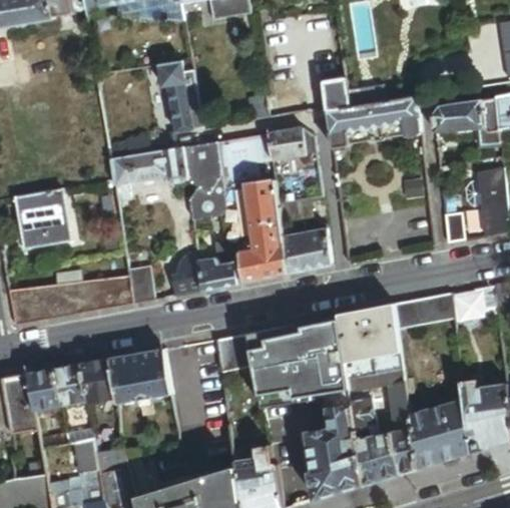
[(73,12),(70,0),(0,0),(0,26),(52,17),(52,16),(73,12)]
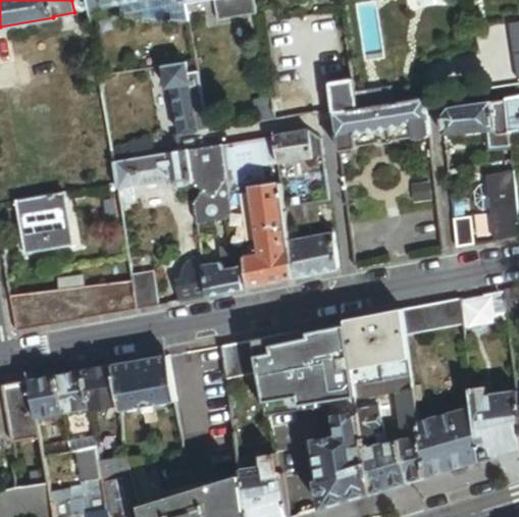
[(83,0),(85,9),(90,8),(120,2),(123,2),(133,0),(83,0)]
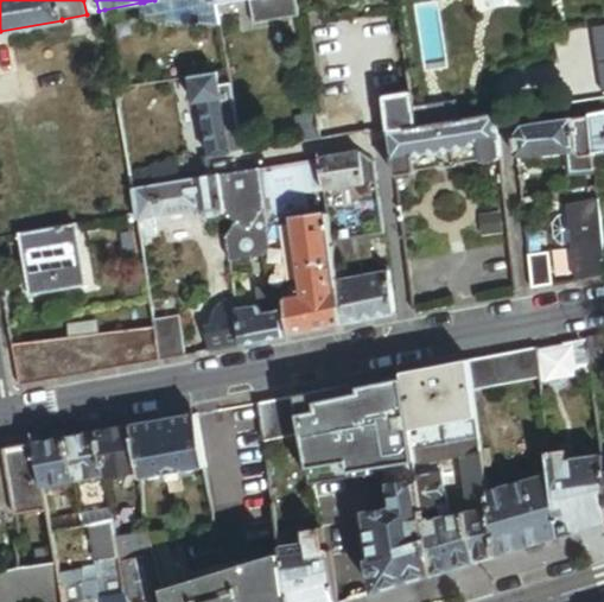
[(145,13),(164,10),(169,20),(216,24),(216,23),(214,12),(213,2),(211,0),(154,0),(144,2),(145,13)]
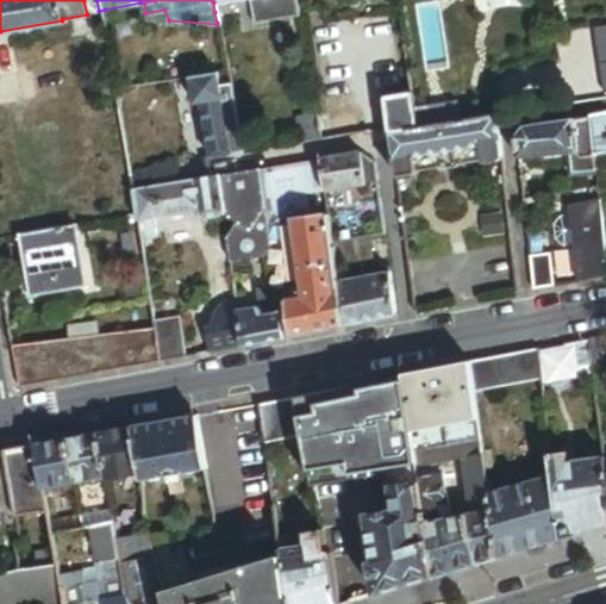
[(264,10),(263,0),(249,0),(252,19),(294,12),(293,5),(264,10)]
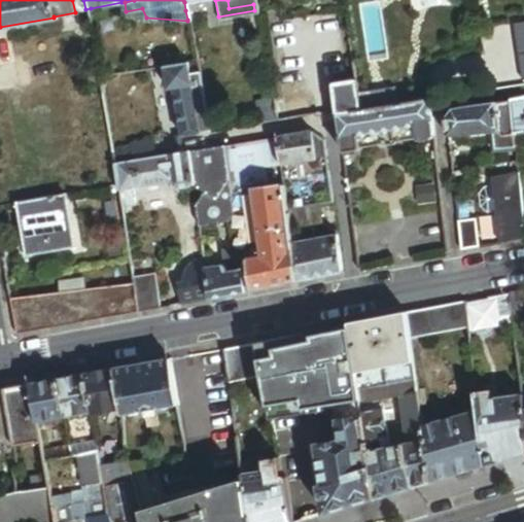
[(228,0),(229,8),(253,4),(252,0),(228,0)]
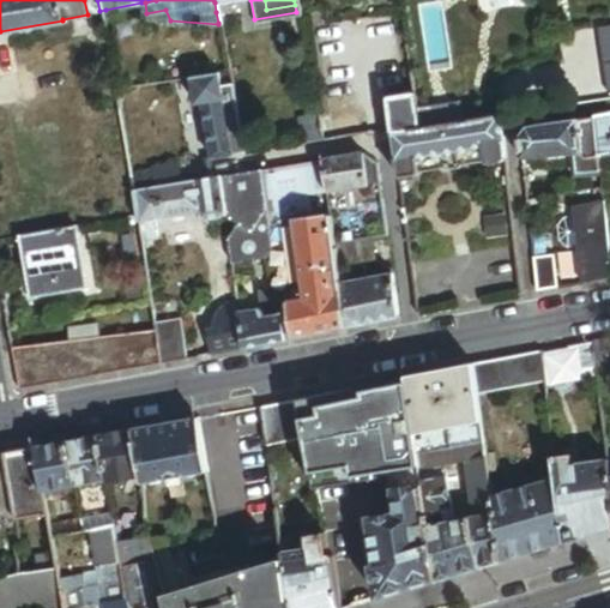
[(414,124),(458,116),(456,101),(432,104),(426,67),(405,70),(410,92),(414,124)]
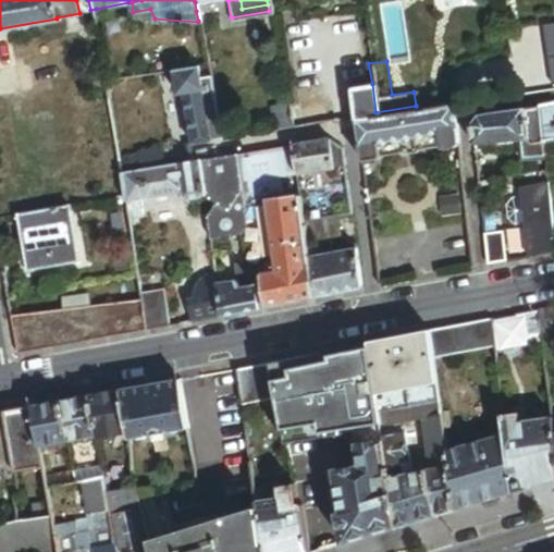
[(218,137),(204,64),(170,70),(174,93),(180,93),(184,113),(188,143),(218,137)]
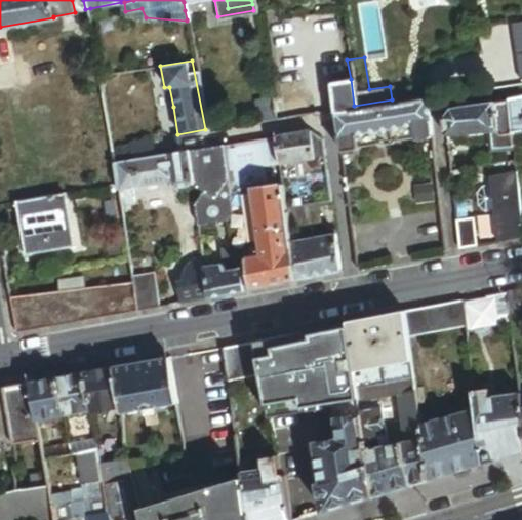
[(429,132),(424,96),(424,95),(419,95),(413,96),(392,100),(354,106),(351,79),(327,83),(336,149),(353,147),(355,144),(374,141),(377,144),(389,142),(391,138),(410,135),(412,137),(426,136),(429,132)]
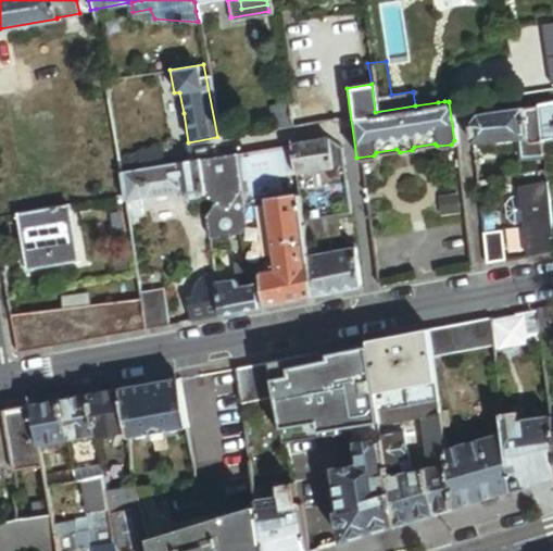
[(179,92),(174,92),(178,114),(184,113),(179,92)]
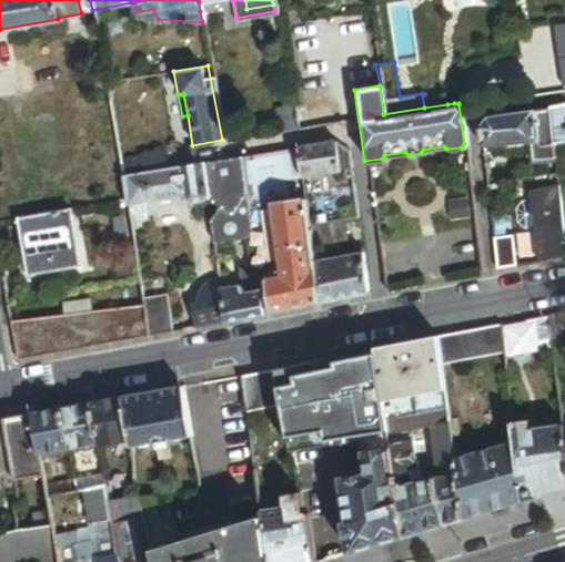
[(295,128),(331,122),(328,99),(291,104),(293,115),(295,128)]
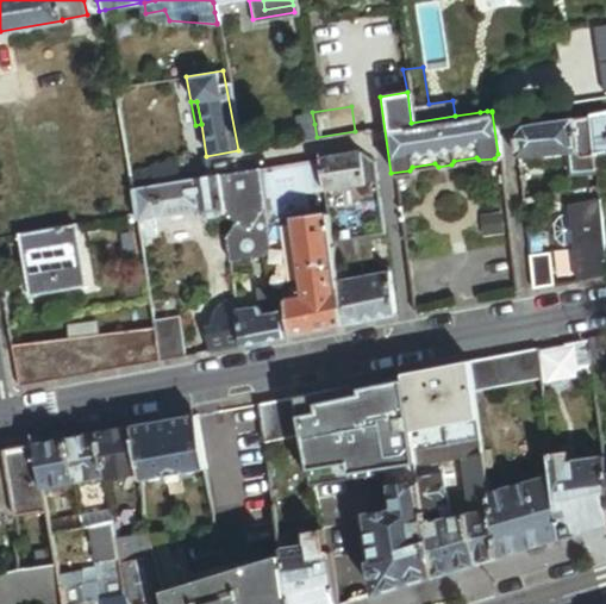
[(591,149),(604,147),(599,110),(587,112),(591,147),(591,149)]
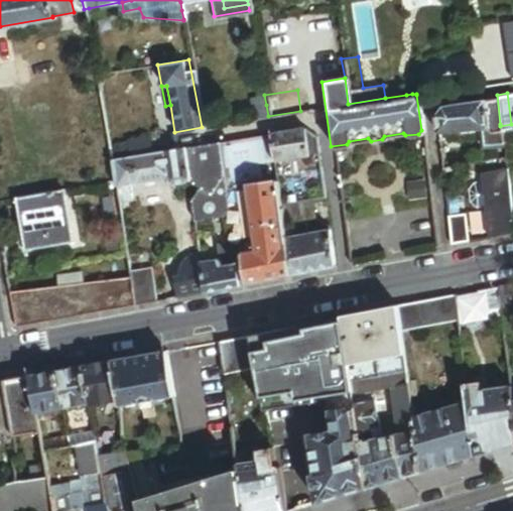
[(500,124),(497,95),(442,103),(433,114),(435,132),(481,126),(500,124)]
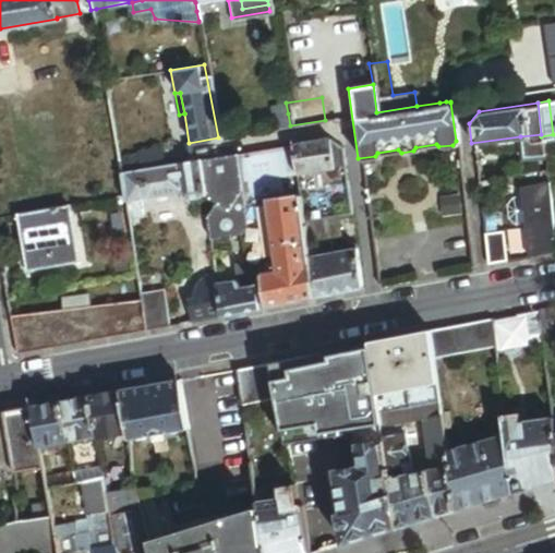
[(219,137),(290,125),(288,113),(217,123),(219,137)]
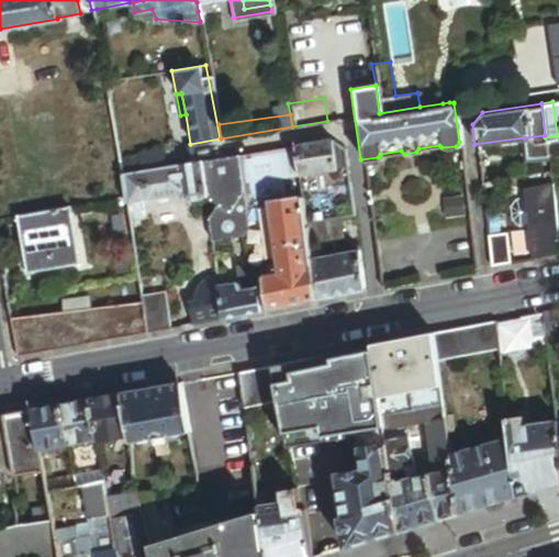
[(112,134),(114,149),(122,148),(123,142),(121,132),(112,134)]
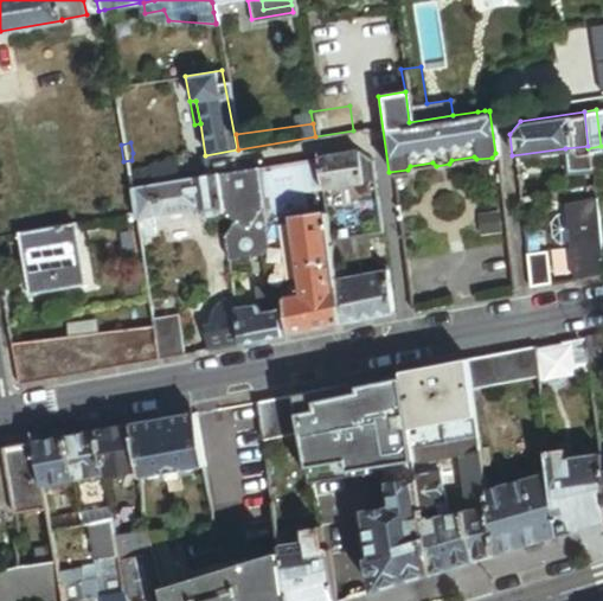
[(359,180),(371,179),(366,146),(314,155),(319,189),(359,181),(359,180)]
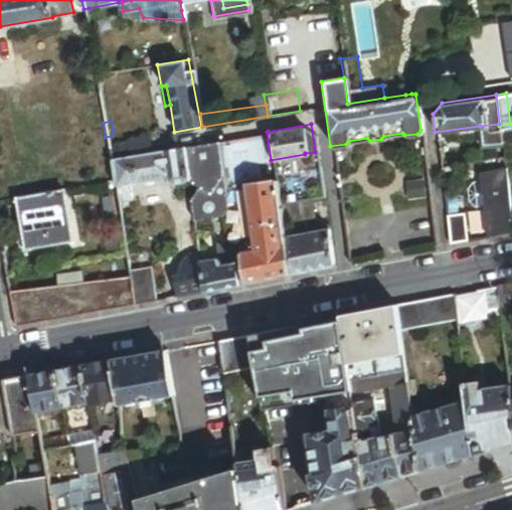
[(499,126),(499,124),(480,126),(481,141),(501,139),(499,126)]
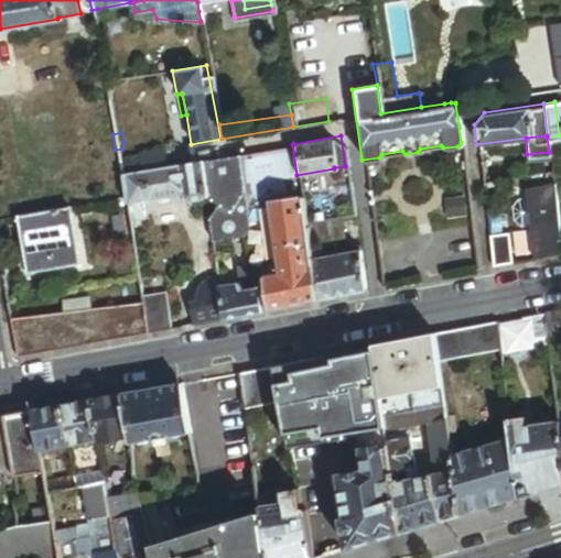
[(297,175),(292,144),(236,153),(244,204),(260,201),(259,197),(282,194),(280,177),(297,175)]
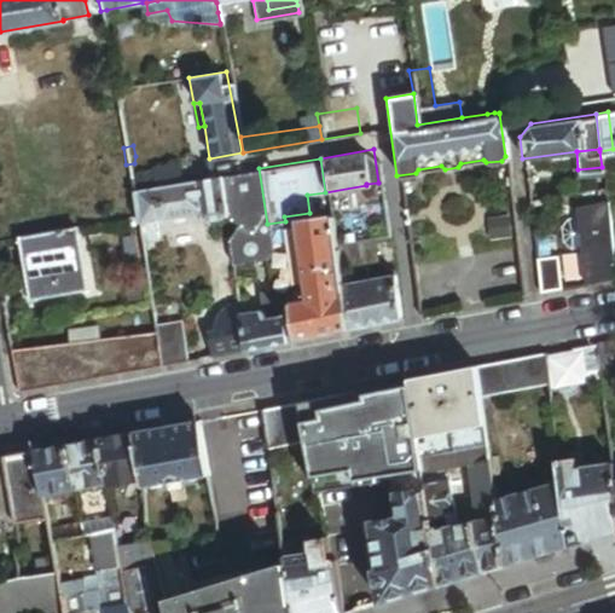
[(267,224),(259,168),(215,175),(220,212),(236,223),(225,240),(227,261),(272,255),(267,224)]
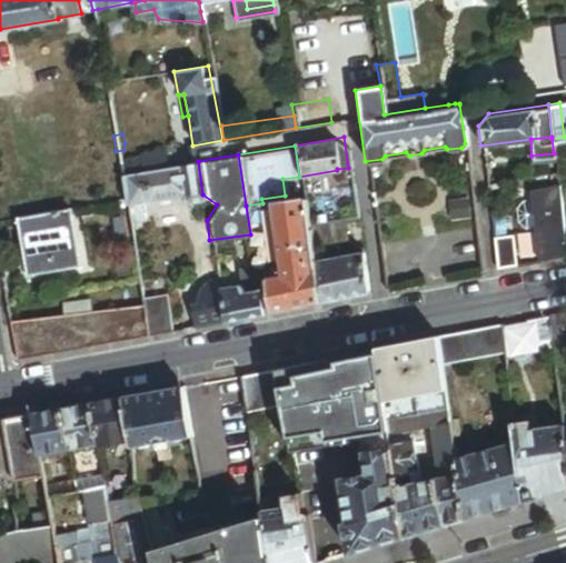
[(198,161),(119,176),(123,198),(123,202),(137,201),(156,198),(157,199),(182,194),(184,197),(188,202),(199,200),(202,194),(198,161)]
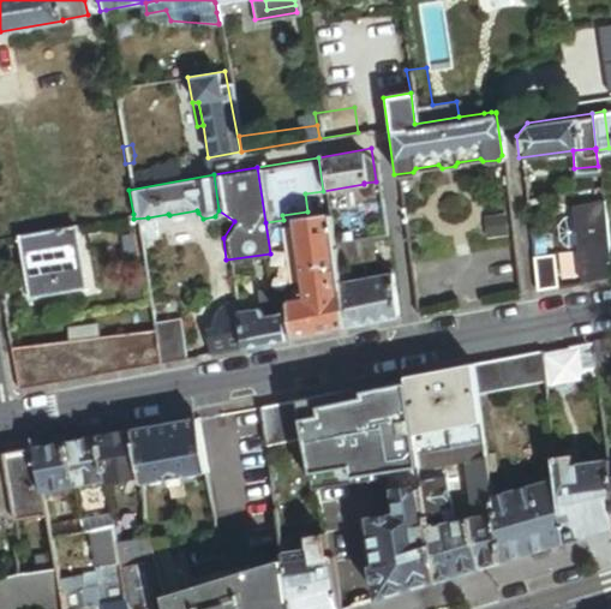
[(609,275),(600,199),(573,203),(574,213),(576,243),(580,280),(609,275)]
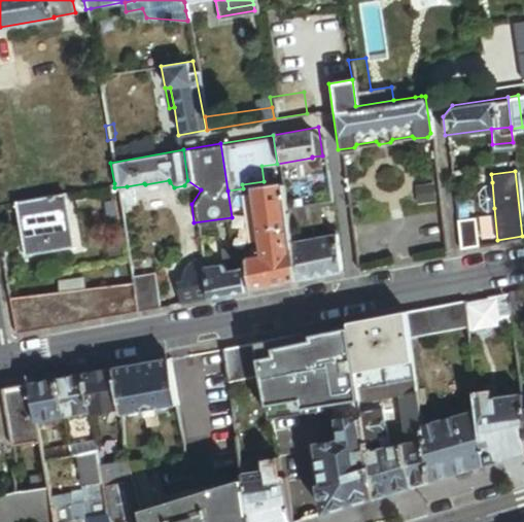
[(279,182),(278,176),(271,176),(272,184),(279,182)]
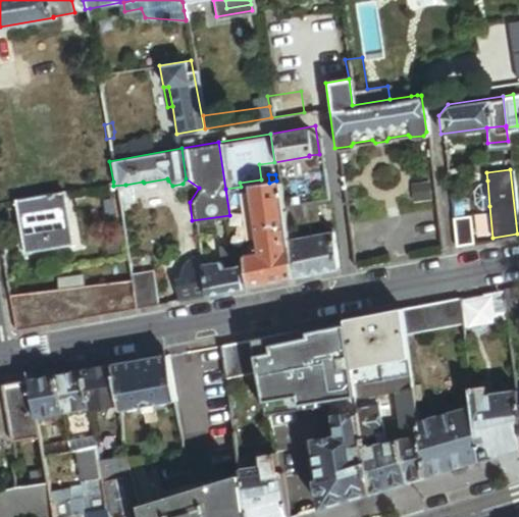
[(284,238),(282,224),(280,206),(276,181),(269,183),(241,187),(225,189),(229,215),(234,243),(239,242),(242,264),(245,287),(290,276),(284,238)]
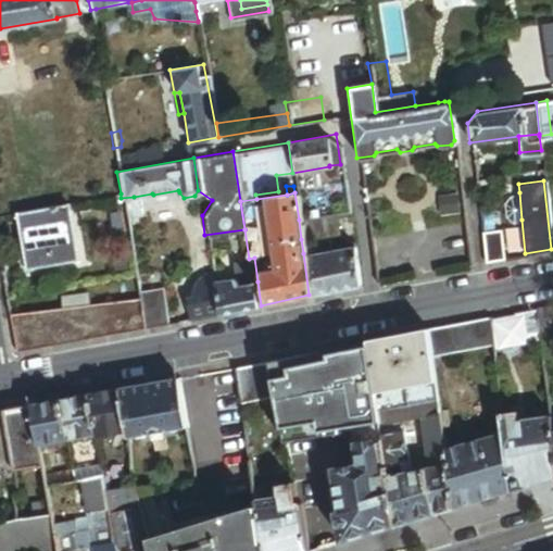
[(522,220),(519,192),(511,192),(504,200),(505,214),(514,221),(522,220)]
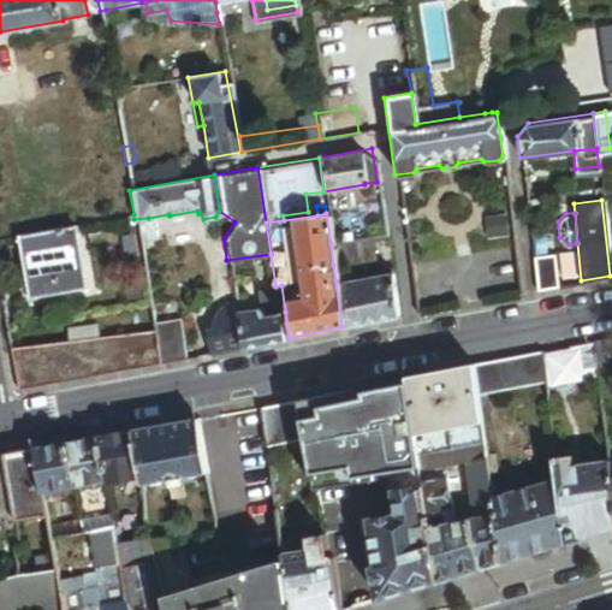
[(150,238),(148,218),(134,219),(137,241),(150,238)]
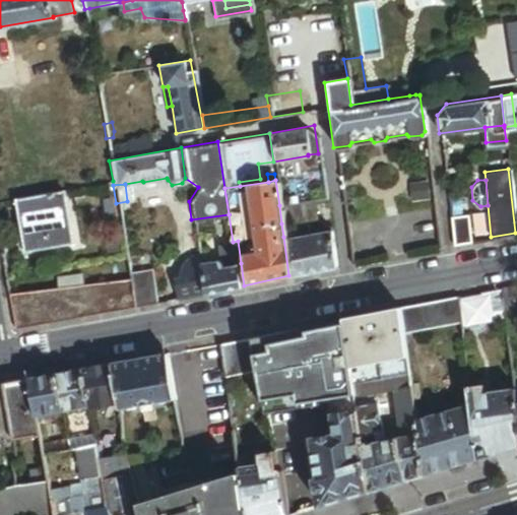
[(61,190),(15,199),(24,249),(69,241),(61,190)]
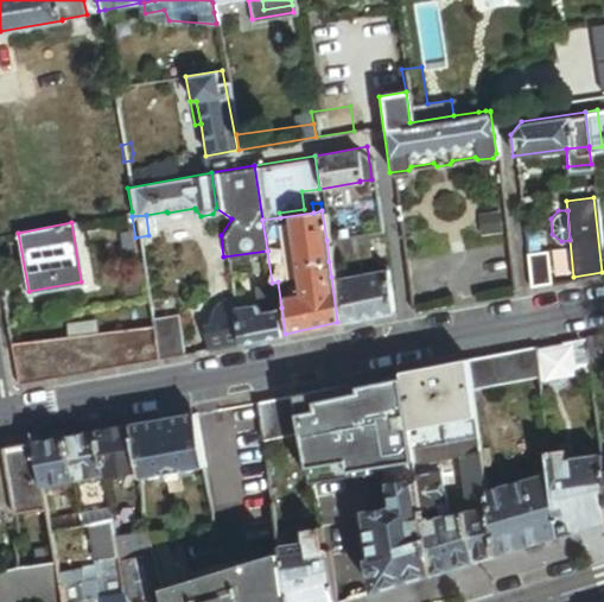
[(363,233),(339,236),(343,259),(367,254),(363,233)]
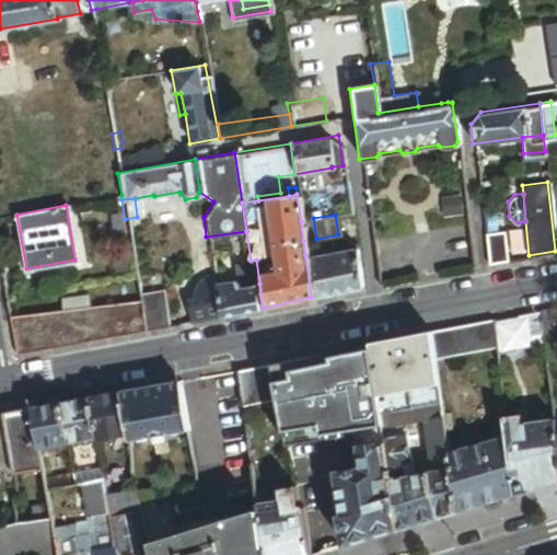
[(316,239),(313,218),(301,221),(303,241),(316,239)]
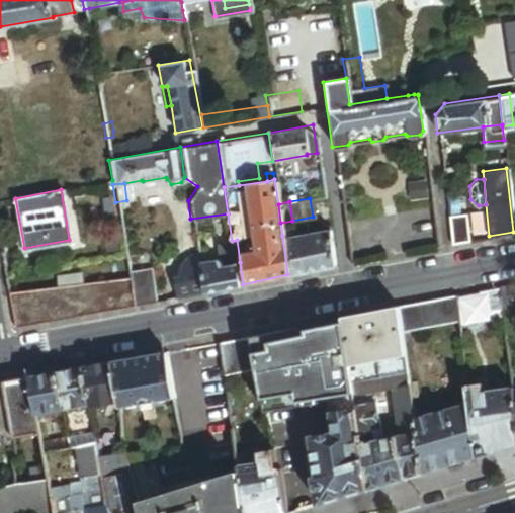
[(463,214),(446,216),(449,244),(466,241),(463,214)]
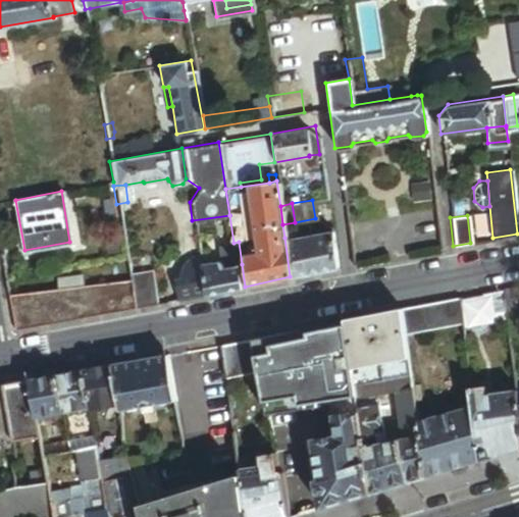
[(290,276),(335,268),(330,229),(284,238),(290,276)]
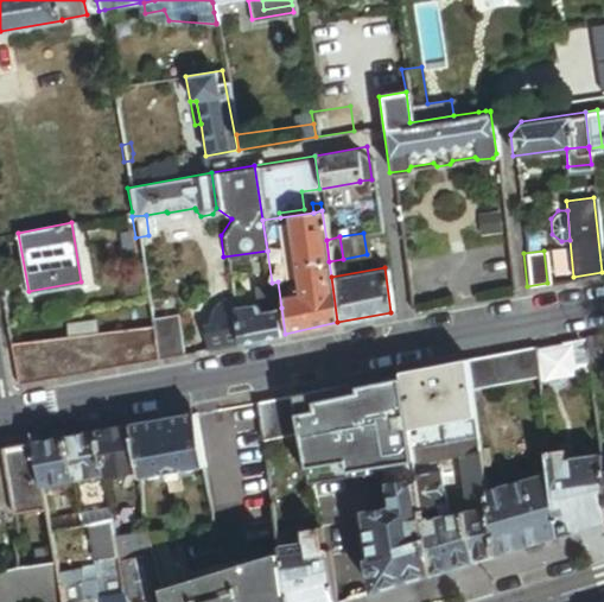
[(275,309),(281,308),(278,282),(272,283),(253,285),(255,302),(259,302),(260,308),(274,305),(275,309)]
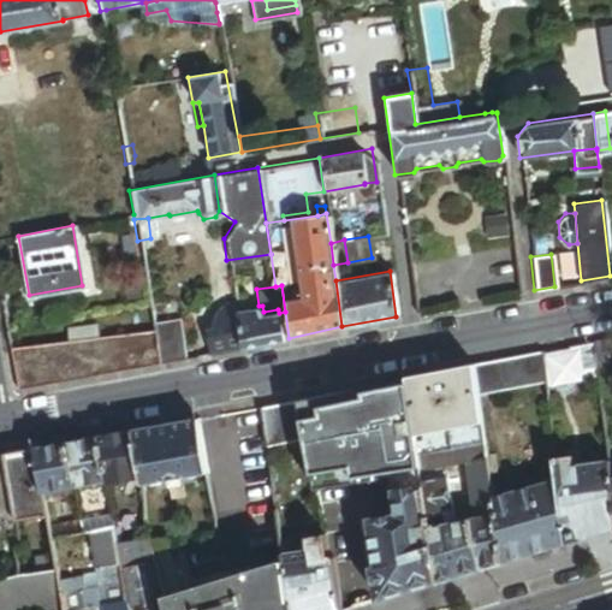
[(233,311),(232,298),(225,301),(219,306),(213,312),(212,318),(211,325),(211,327),(202,330),(207,354),(239,348),(233,311)]
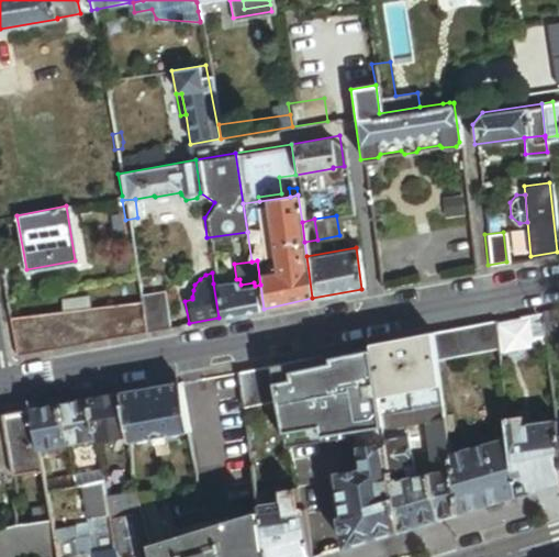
[(219,318),(258,310),(255,286),(254,282),(241,285),(241,287),(237,288),(236,281),(234,280),(213,283),(219,318)]
